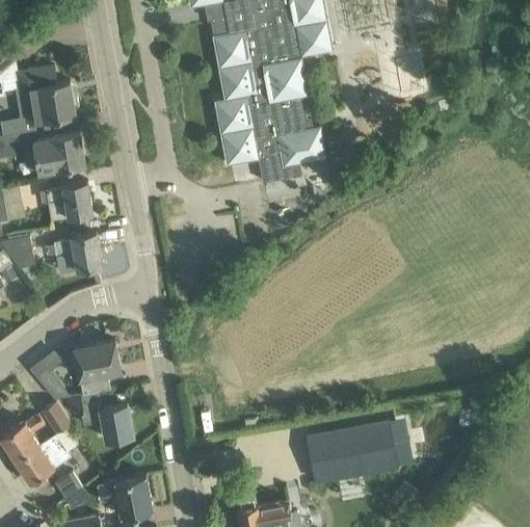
[(187,0),(189,8),(207,5),(212,36),(223,100),(213,102),(226,166),(257,160),(262,184),(300,177),(298,164),(326,160),(320,127),(308,129),(302,99),(309,98),(301,57),(332,52),(322,0),(187,0)]
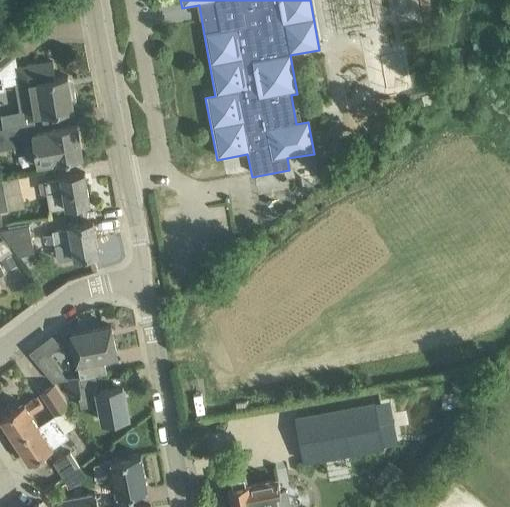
[(397,35),(400,47),(420,43),(418,31),(397,35)]
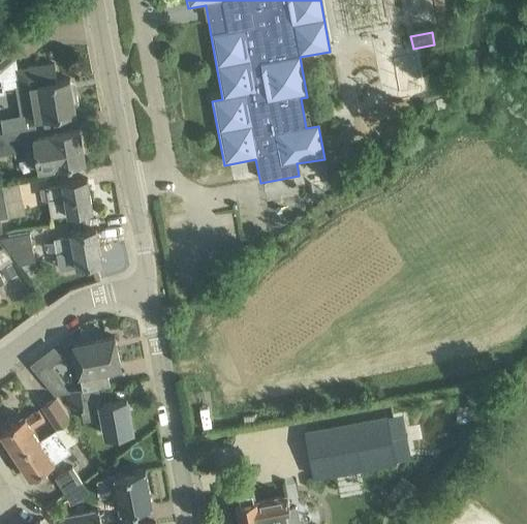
[(0,97),(4,97),(0,71),(18,56),(5,40),(0,44),(0,97)]
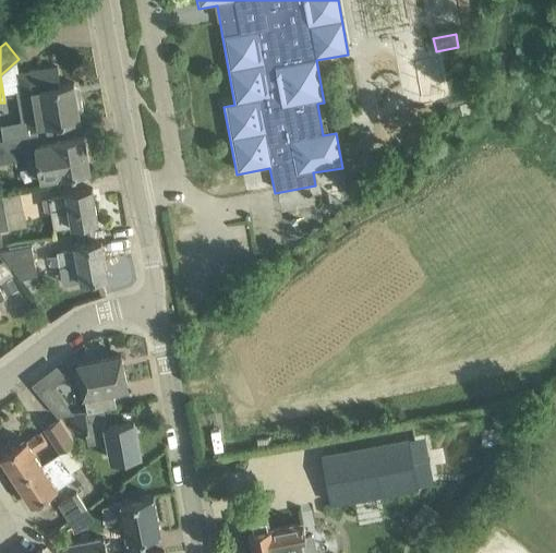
[(56,71),(28,76),(31,87),(20,89),(27,131),(79,122),(72,87),(59,89),(56,71)]
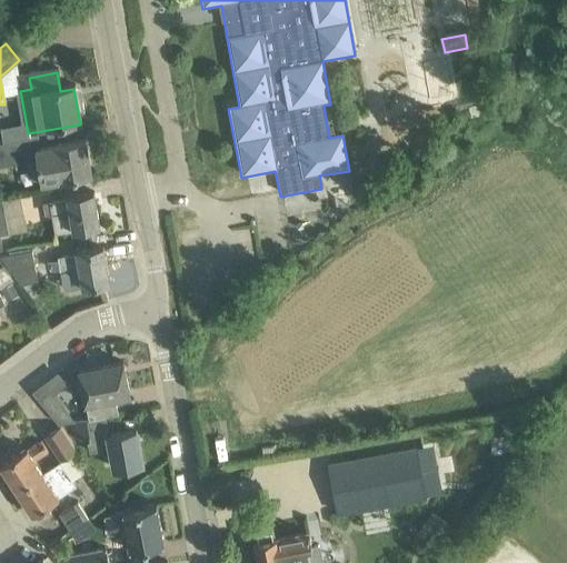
[(77,181),(77,180),(89,178),(83,144),(28,153),(26,146),(0,151),(0,174),(35,167),(39,188),(60,184),(77,181)]
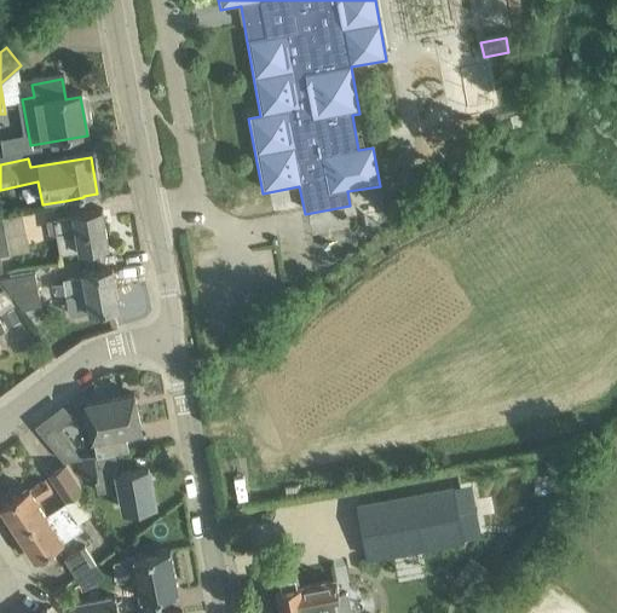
[(73,220),(52,223),(56,238),(58,258),(79,255),(107,250),(101,213),(73,218),(73,220)]
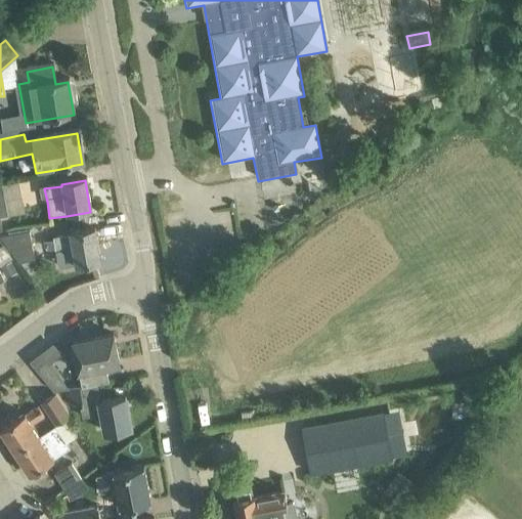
[(0,221),(10,219),(7,204),(23,201),(19,184),(0,187),(0,221)]
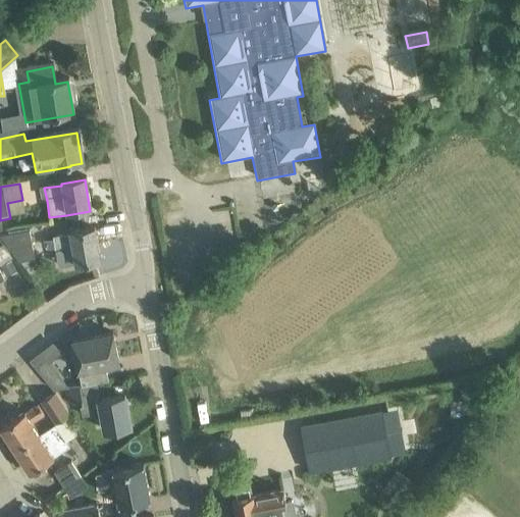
[(54,250),(55,253),(72,250),(75,266),(99,262),(94,230),(69,235),(69,236),(52,239),(53,242),(54,250)]
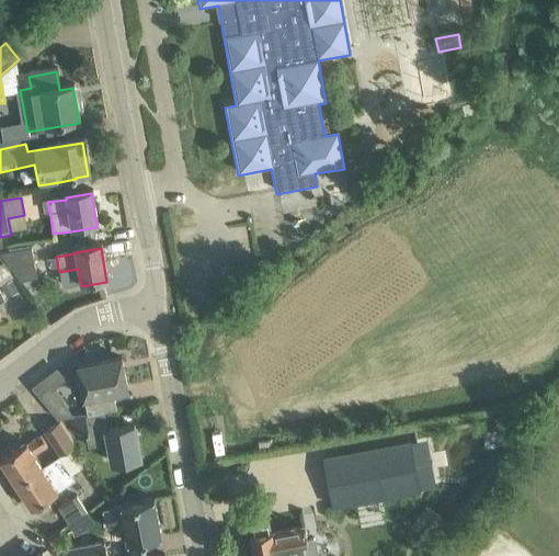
[(1,257),(21,283),(35,280),(30,251),(1,257)]
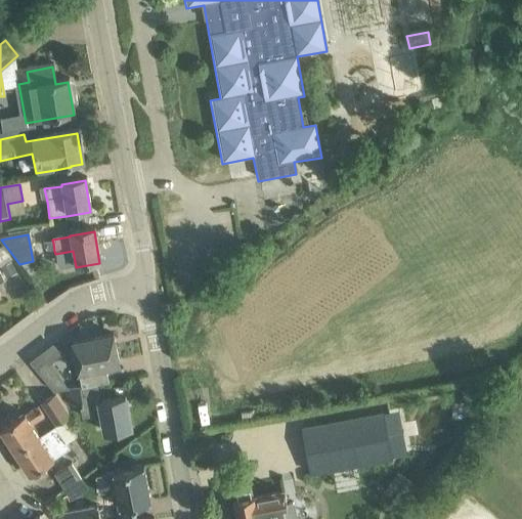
[(53,243),(43,245),(45,253),(54,251),(53,243)]
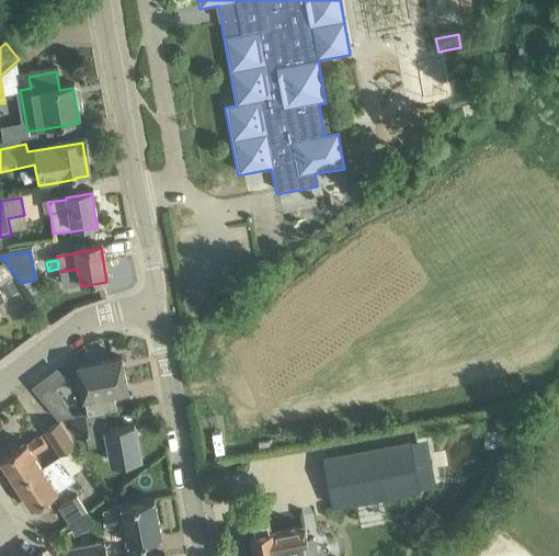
[(95,367),(77,371),(80,385),(82,400),(86,417),(99,416),(103,415),(115,412),(112,396),(126,393),(121,361),(95,366),(95,367)]
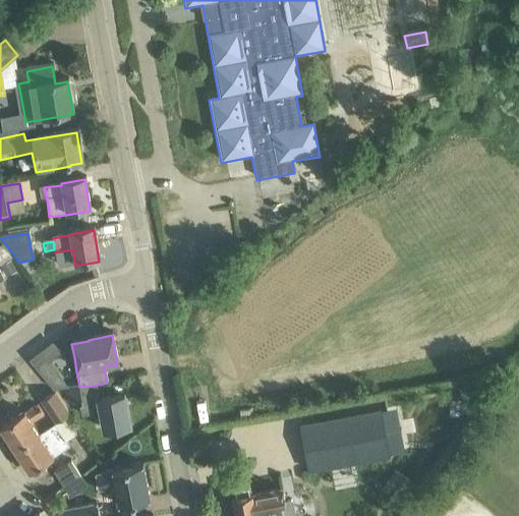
[(51,344),(29,362),(37,374),(60,356),(51,344)]
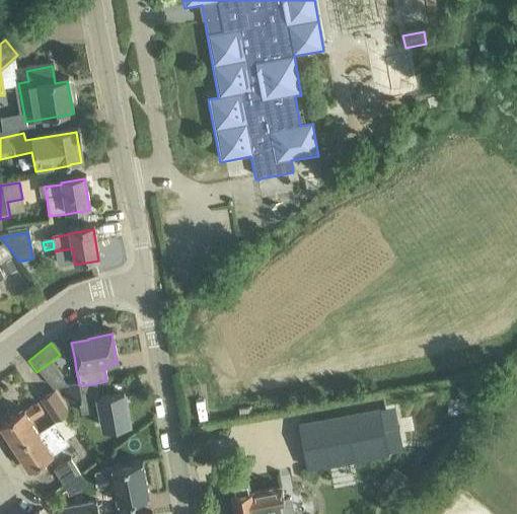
[(68,392),(64,393),(66,405),(70,404),(70,407),(78,405),(80,417),(100,413),(104,431),(129,427),(123,395),(94,400),(91,384),(79,385),(67,388),(68,392)]
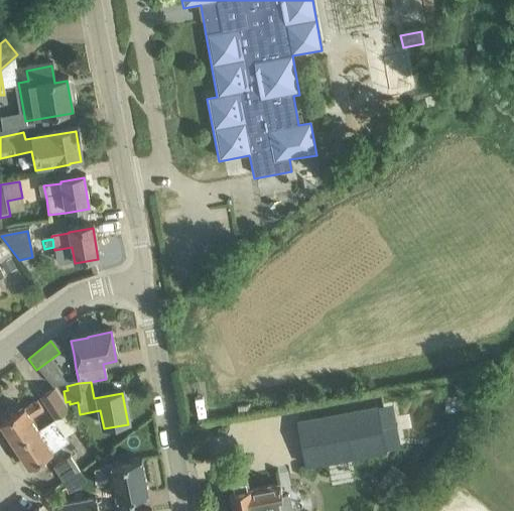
[(51,390),(38,398),(52,420),(67,412),(51,390)]
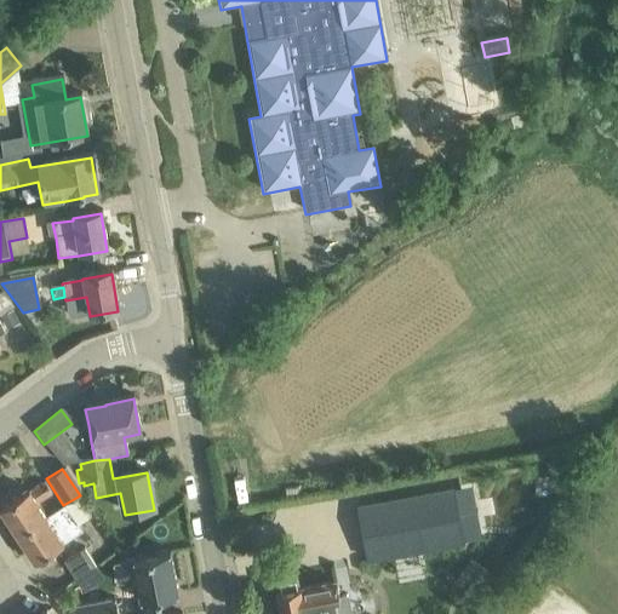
[(0,512),(17,538),(45,520),(36,505),(51,495),(44,485),(29,494),(28,493),(0,510),(0,512)]
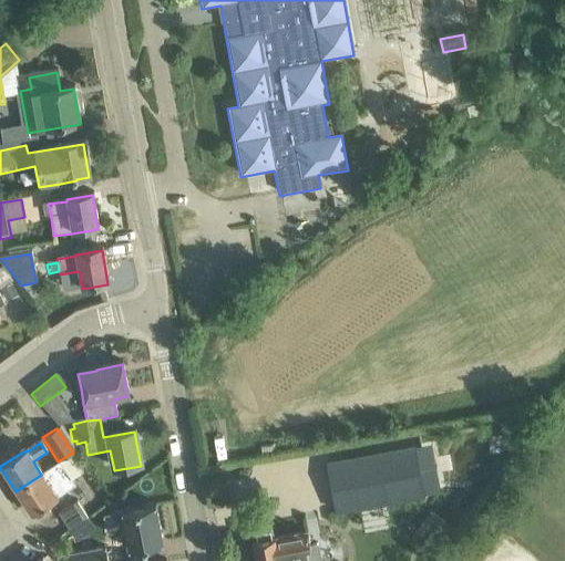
[(413,448),(326,465),(336,516),(423,499),(423,498),(413,449),(413,448)]
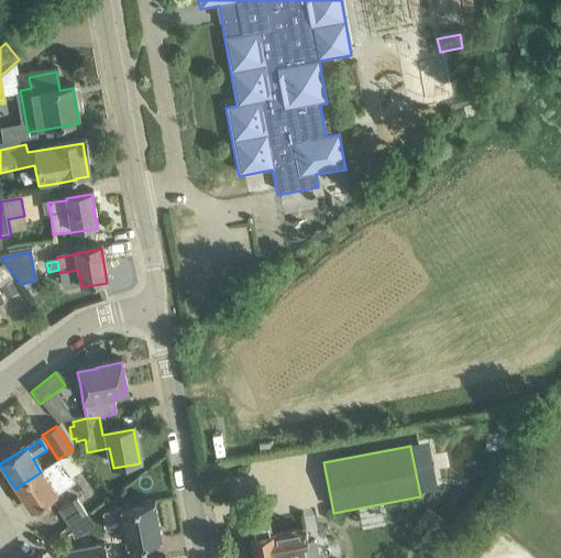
[(41,472),(15,489),(31,513),(57,496),(56,495),(74,484),(70,480),(80,472),(68,453),(41,472)]
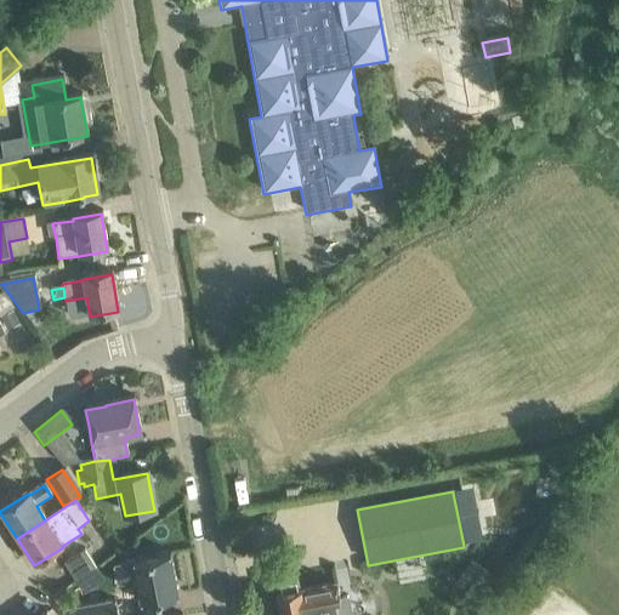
[(64,565),(75,582),(94,570),(83,553),(64,565)]
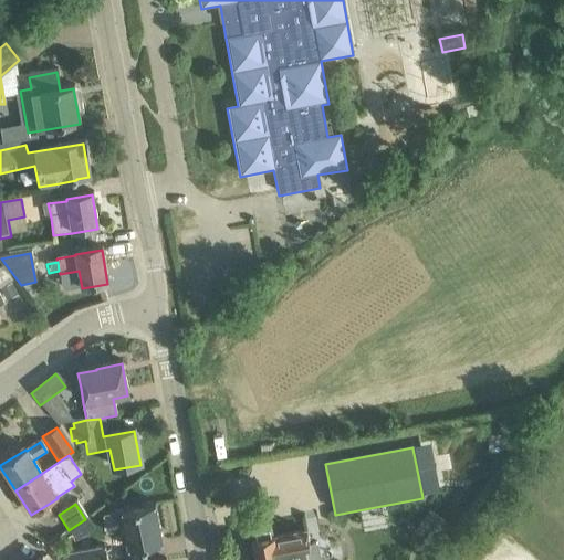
[(106,535),(125,531),(128,551),(162,545),(155,506),(121,513),(122,515),(103,518),(106,535)]
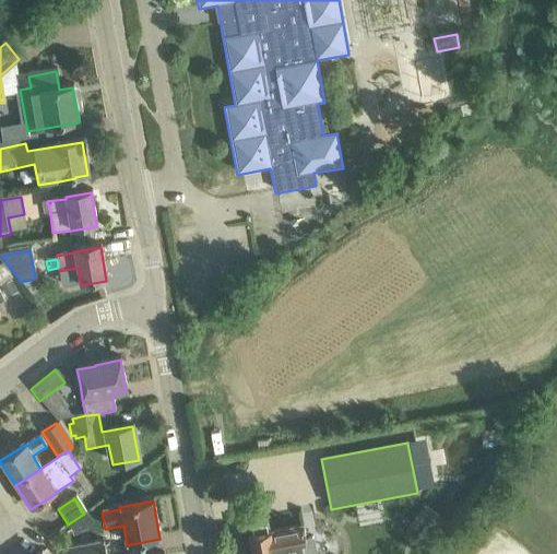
[(251,528),(252,537),(249,538),(251,553),(316,553),(313,539),(305,541),(303,529),(271,535),(271,534),(268,534),(265,525),(251,528)]
